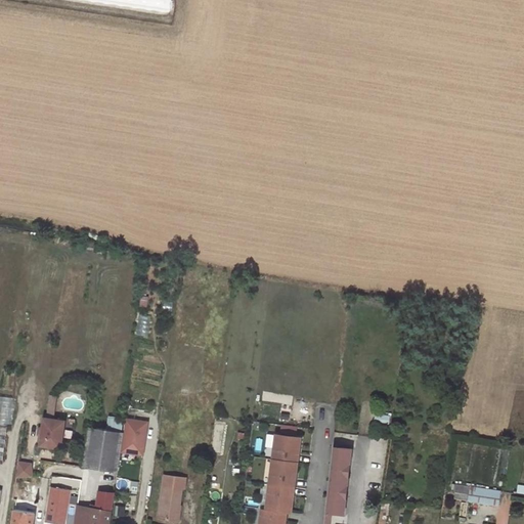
[(56,413),(58,395),(50,394),(47,412),(56,413)]
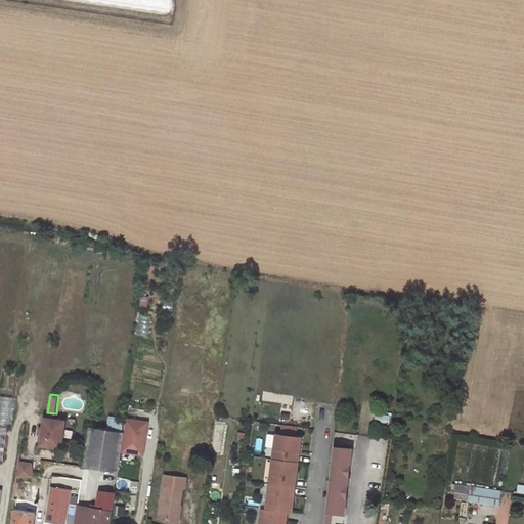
[(390,415),(375,413),(374,423),(389,424),(390,415)]
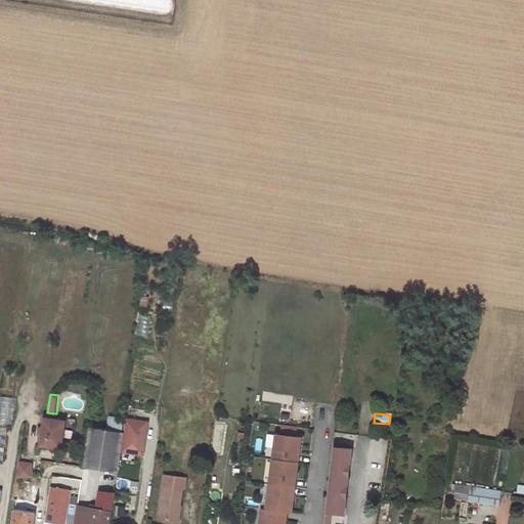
[(64,420),(44,417),(43,427),(42,433),(41,443),(61,446),(64,420)]
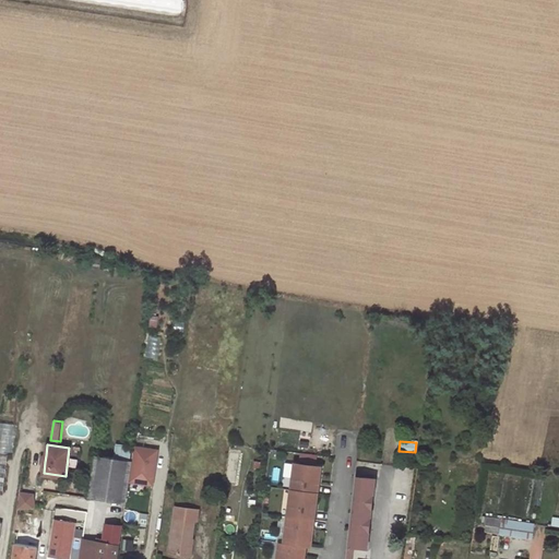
[(133,447),(131,462),(128,482),(152,485),(157,450),(133,447)]
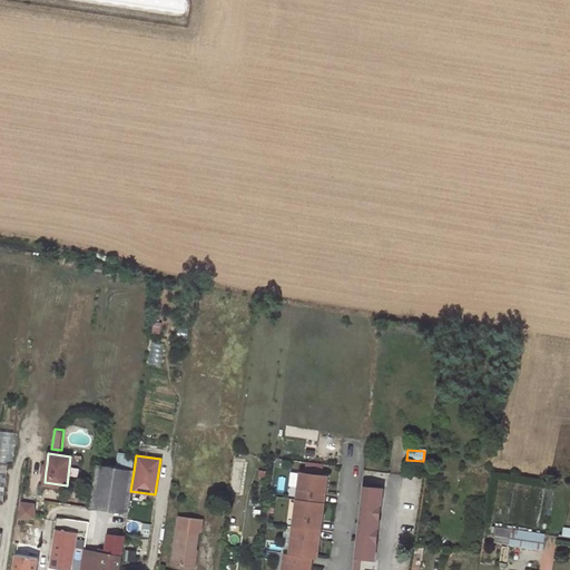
[(121,457),(119,469),(130,470),(133,458),(121,457)]
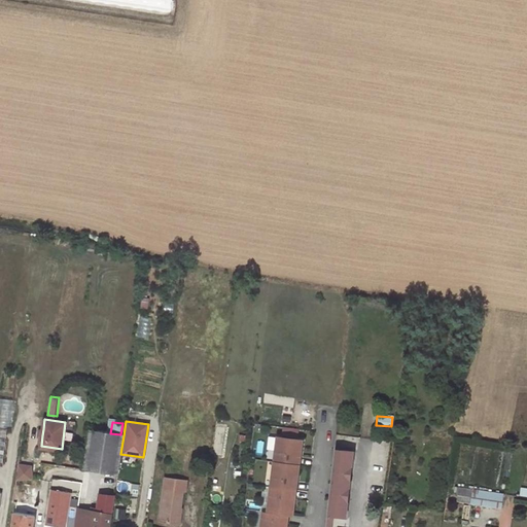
[(120,454),(124,435),(120,434),(110,433),(91,430),(85,468),(118,472),(120,454)]
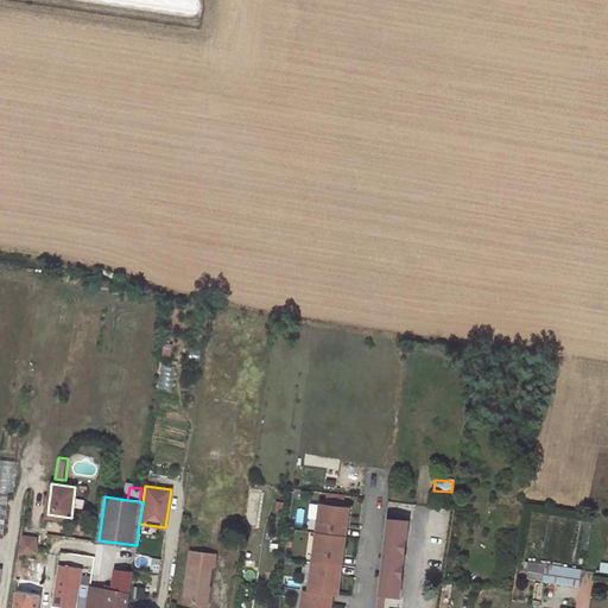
[(321,504),(316,532),(342,536),(344,536),(346,526),(343,525),(346,506),(321,504)]
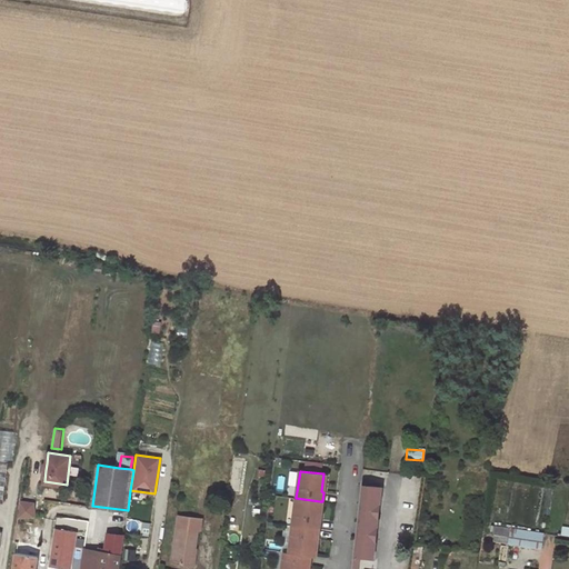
[(362,483),(353,557),(359,558),(373,559),(381,489),(367,488),(368,483),(362,483)]
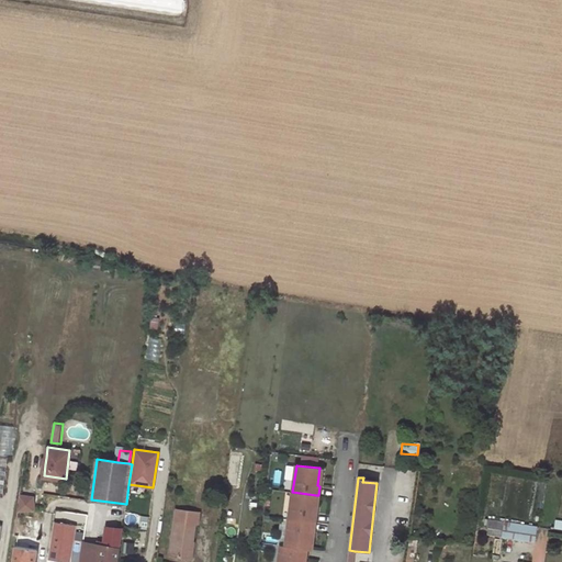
[(223,487),(211,485),(210,494),(222,496),(223,487)]
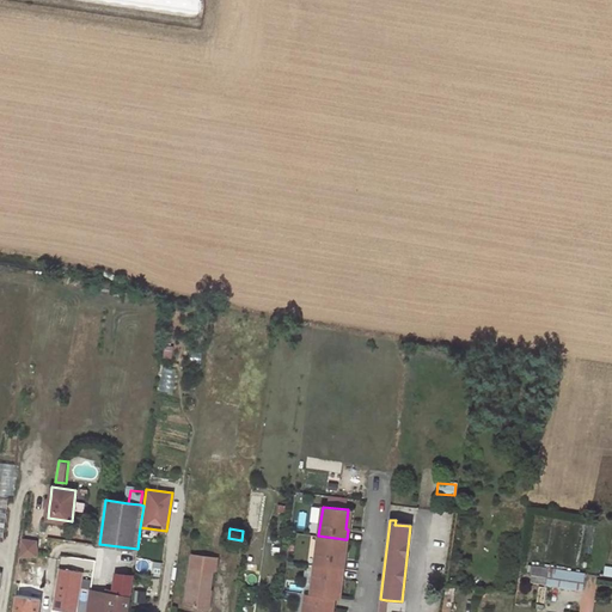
[(318,536),(314,564),(343,568),(344,558),(342,557),(344,539),(318,536)]
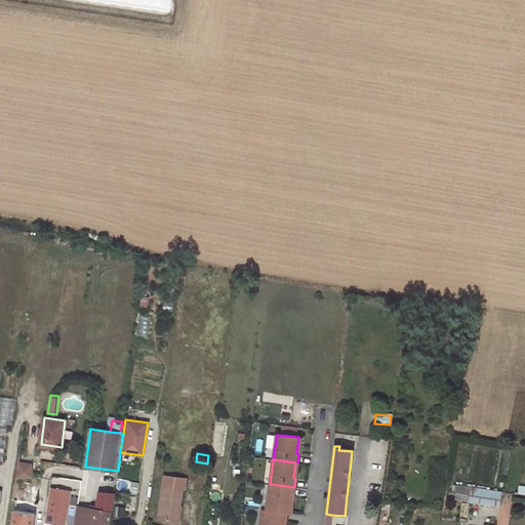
[(30,466),(17,462),(15,478),(32,478),(30,466)]
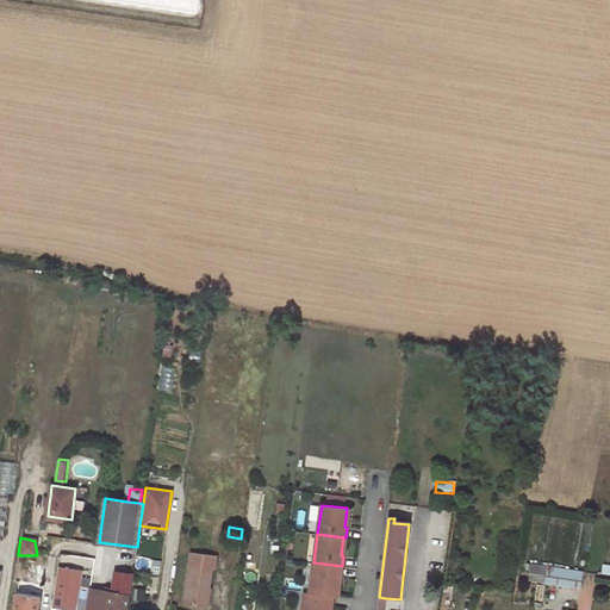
[(217,556),(191,553),(184,603),(205,607),(212,567),(215,568),(217,556)]
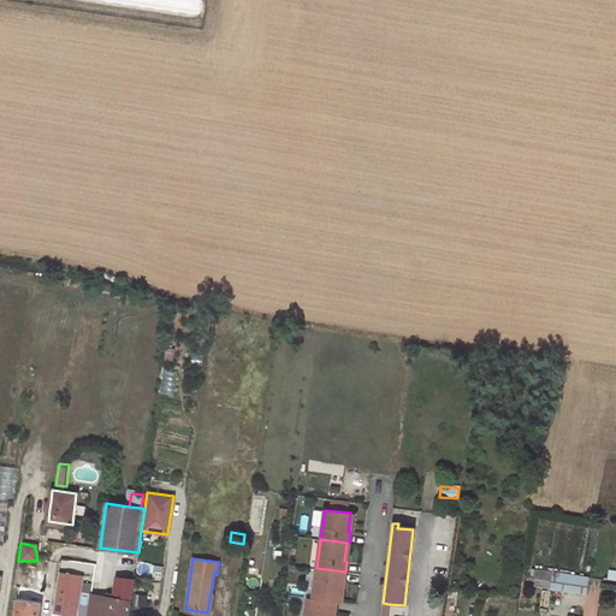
[(317,568),(313,597),(336,600),(338,600),(341,581),(344,582),(345,572),(317,568)]
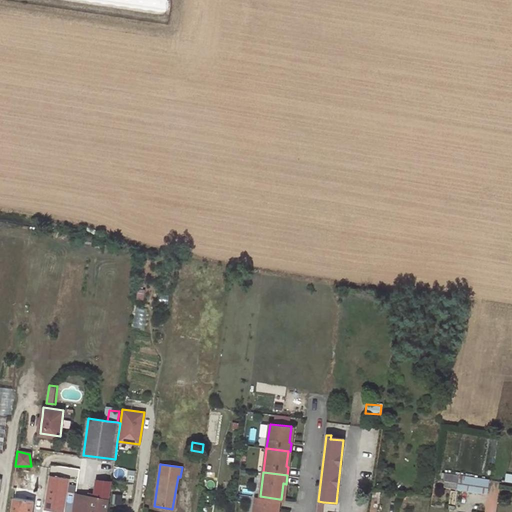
[(479,478),(443,473),(441,488),(476,493),(479,478)]
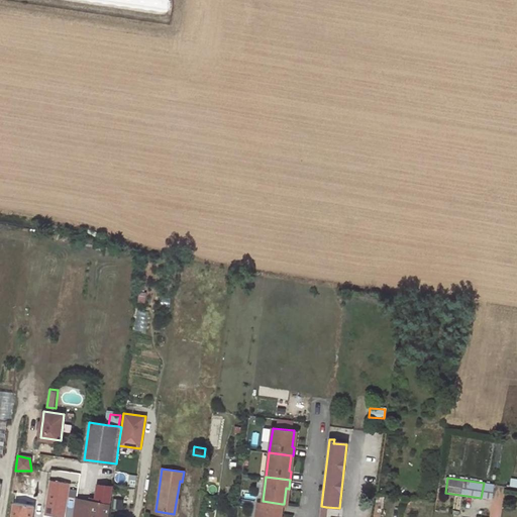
[(64,516),(70,485),(49,482),(44,515),(54,516),(64,516)]
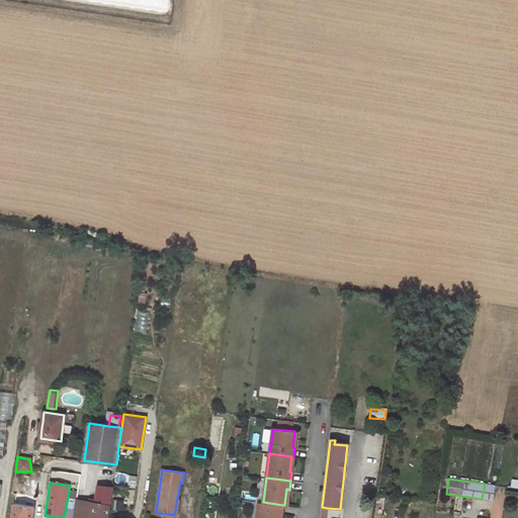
[(494,486),(485,484),(482,499),(492,500),(494,486)]
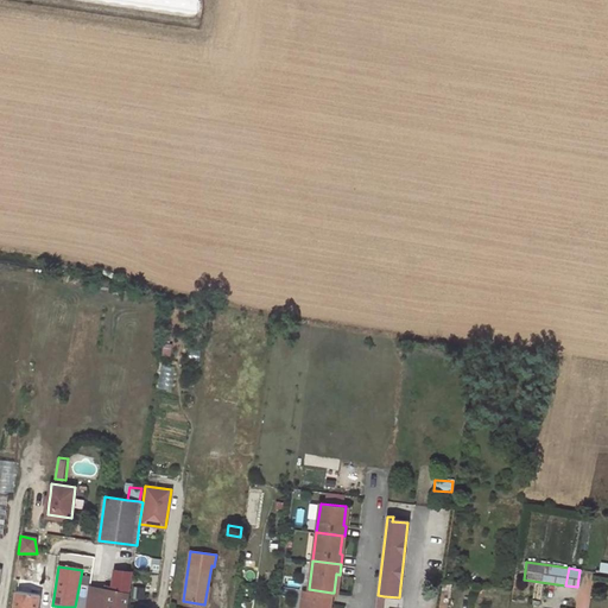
[(130,595),(132,572),(114,570),(111,591),(130,595)]
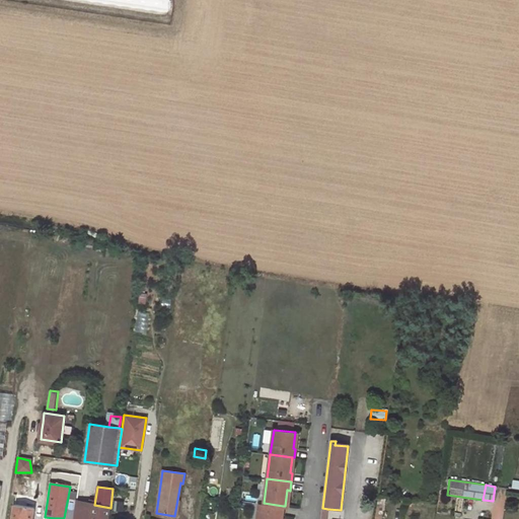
[(382,518),(386,497),(378,496),(377,501),(374,518),(382,518)]
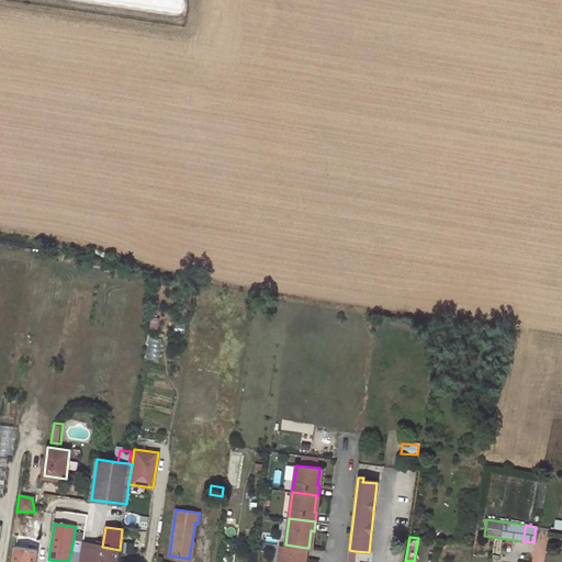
[(116,561),(119,558),(120,550),(102,547),(85,543),(81,561),(116,561)]
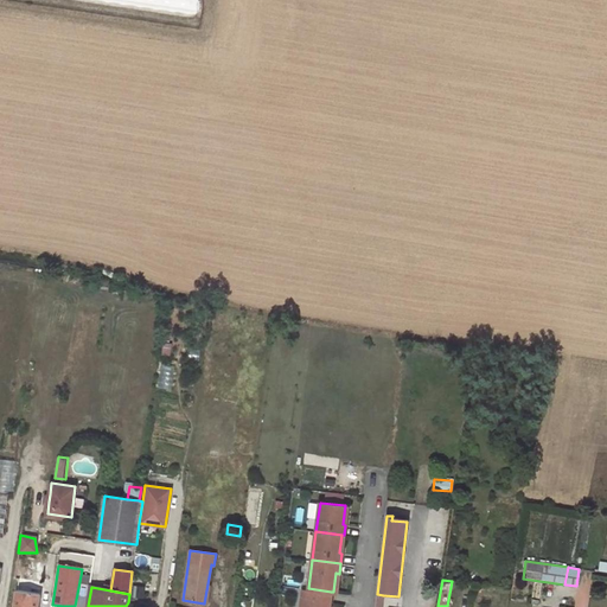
[(304,588),(300,606),(326,606),(327,601),(330,601),(331,592),(308,588),(304,588)]
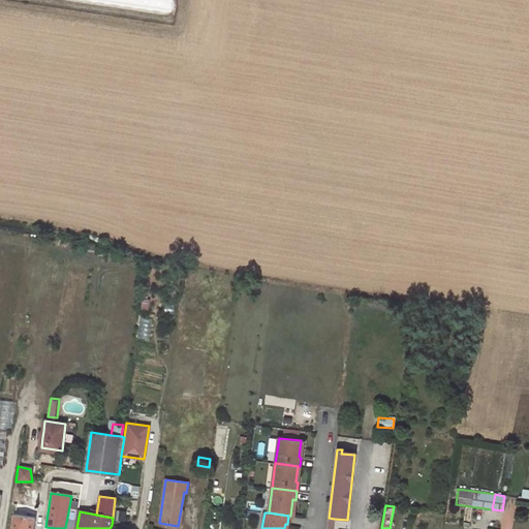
[(12,528),(32,528),(34,519),(14,515),(12,528)]
